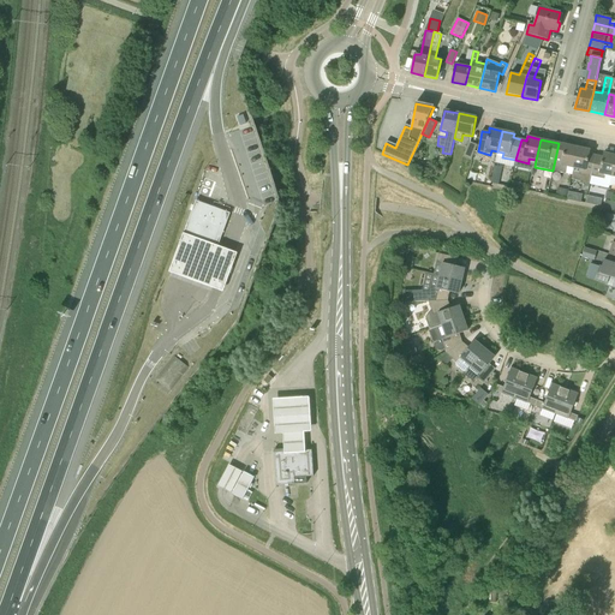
[(471,161),(477,144),(469,142),(463,157),(471,161)]
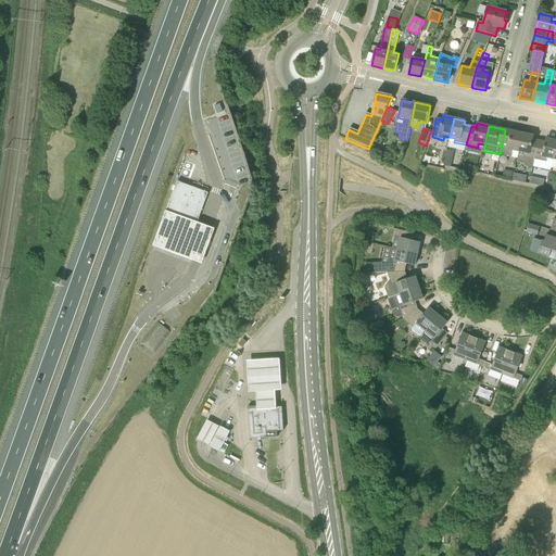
[(518,152),(522,133),(505,129),(500,154),(512,156),(513,151),(518,152)]
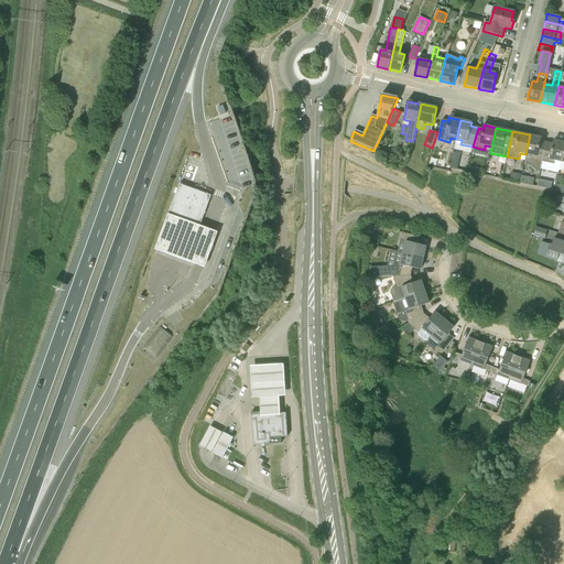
[(540,172),(542,162),(548,143),(541,141),(541,138),(530,134),(525,154),(523,164),(534,166),(538,172),(540,172)]
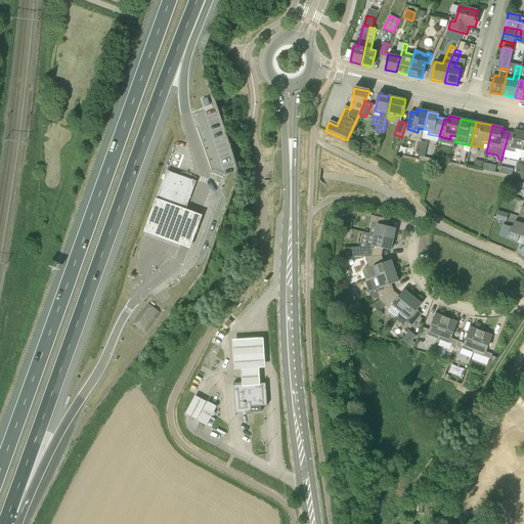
[(521,150),(523,139),(523,132),(514,130),(514,134),(509,133),(504,150),(515,154),(516,149),(521,150)]
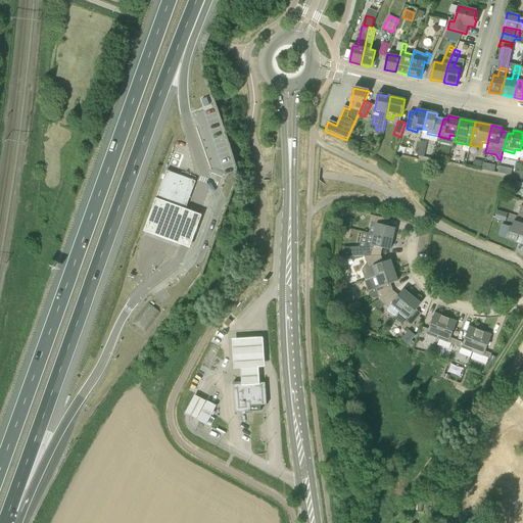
[(508,175),(510,169),(502,167),(501,173),(508,175)]
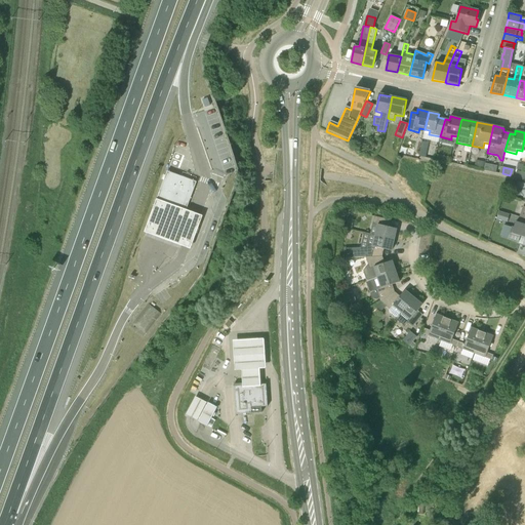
[(524,179),(524,172),(518,171),(516,177),(524,179)]
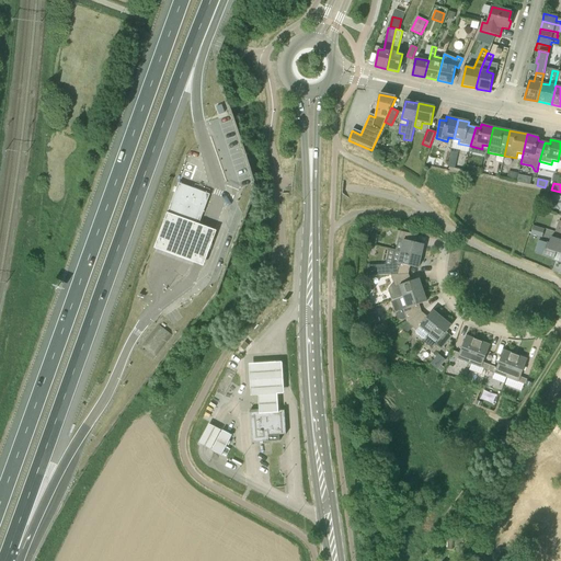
[(198,226),(199,225),(198,225),(209,195),(179,184),(167,215),(198,226)]
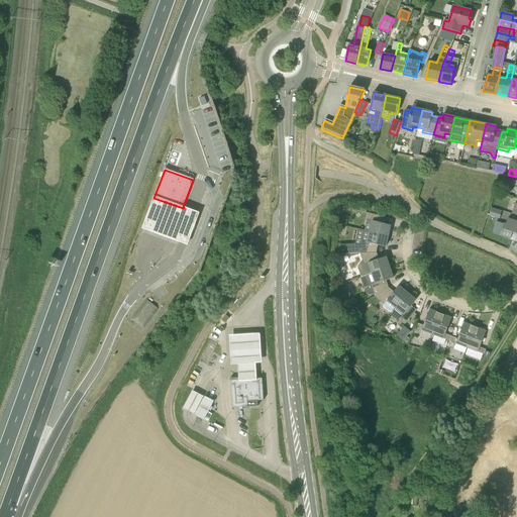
[(200,211),(154,195),(142,227),(188,243),(200,211)]
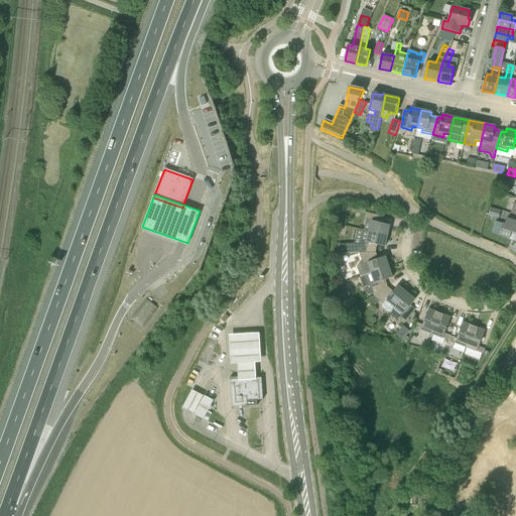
[(490,207),(488,215),(498,218),(500,210),(490,207)]
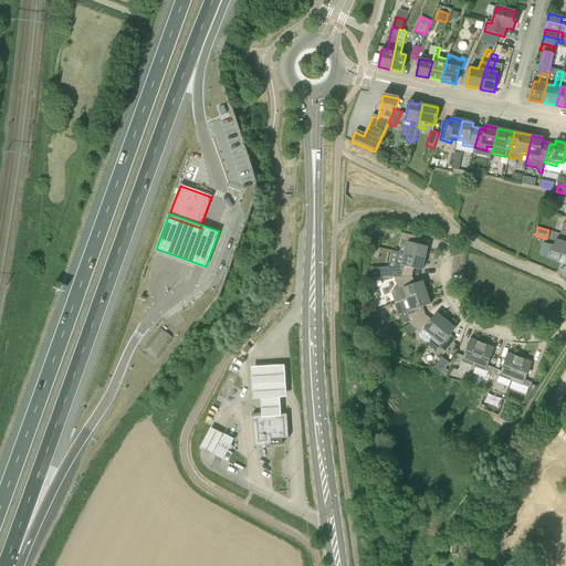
[(405,233),(400,253),(425,259),(428,247),(417,244),(418,237),(405,233)]
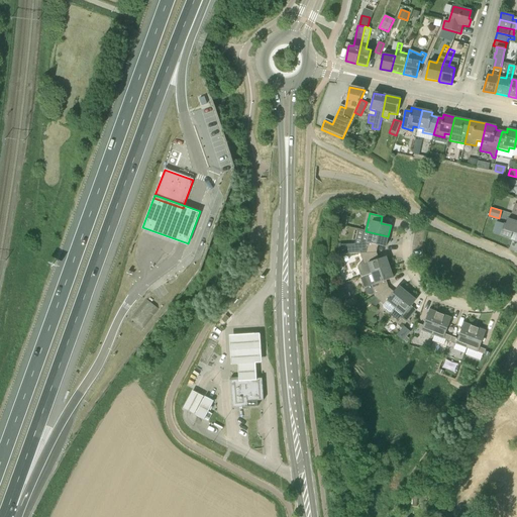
[(516,221),(508,219),(506,224),(504,224),(500,235),(510,238),(510,239),(516,241),(516,221)]
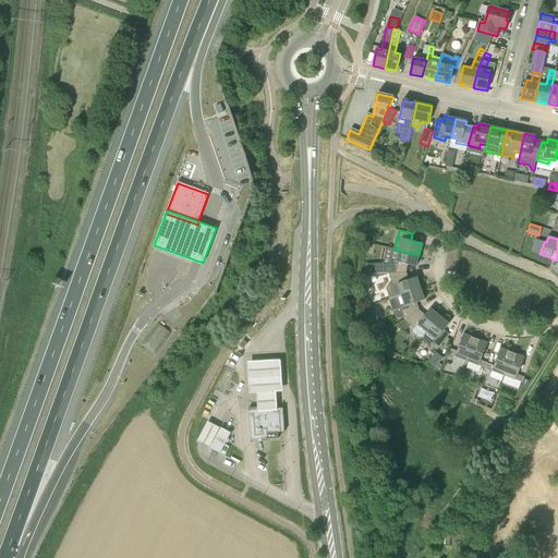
[(383,264),(390,265),(395,251),(386,249),(383,264)]
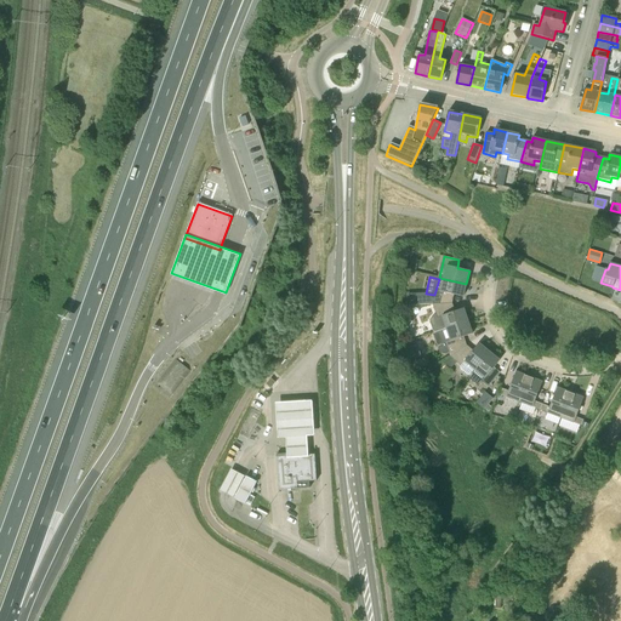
[(439,279),(434,295),(433,305),(449,303),(451,294),(463,297),(466,284),(439,278),(439,279)]
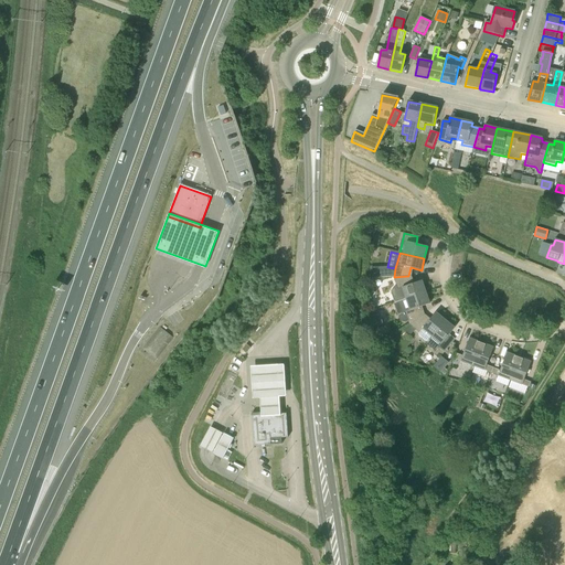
[(387,267),(370,268),(371,278),(394,277),(395,268),(387,267)]
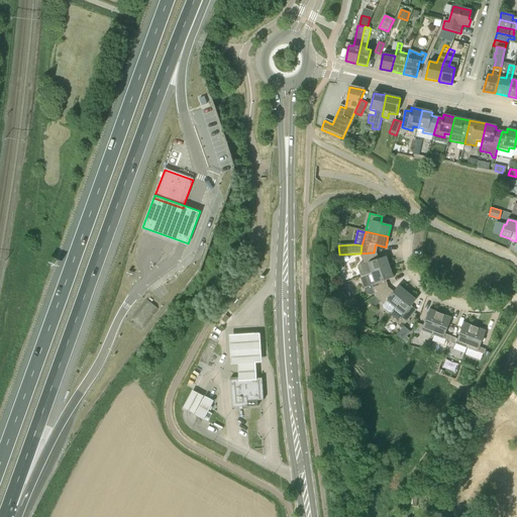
[(376,261),(374,252),(360,253),(363,261),(357,267),(360,278),(390,268),(386,256),(376,261)]
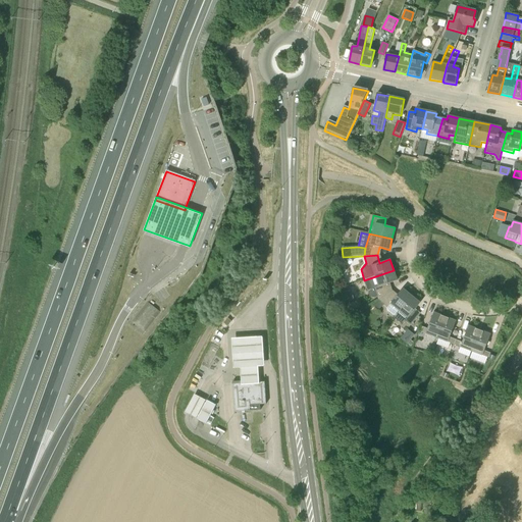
[(389,292),(387,284),(398,280),(394,270),(364,280),(367,291),(368,291),(370,297),(373,299),(378,297),(378,300),(389,292)]
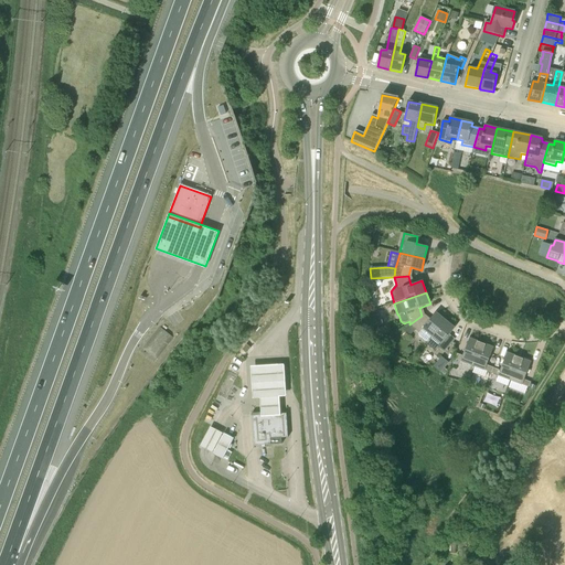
[(433,337),(446,320),(436,312),(428,321),(422,316),(409,324),(419,332),(423,329),(433,337)]
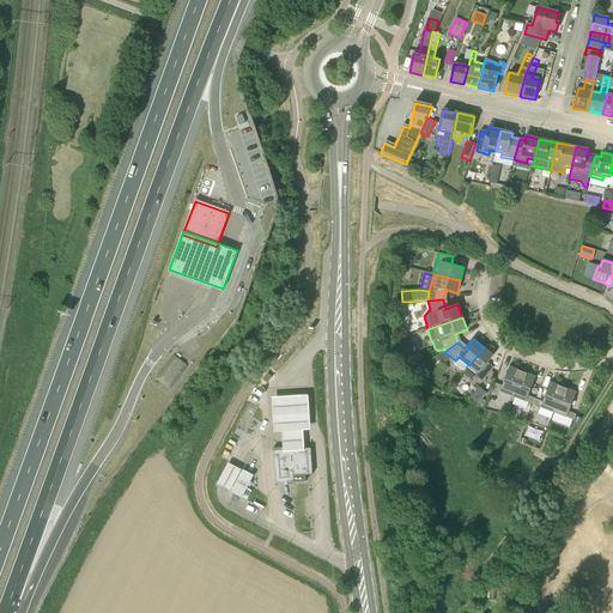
[(483,382),(492,371),(486,365),(493,356),(484,347),(469,365),(462,374),(472,382),(475,377),(483,382)]
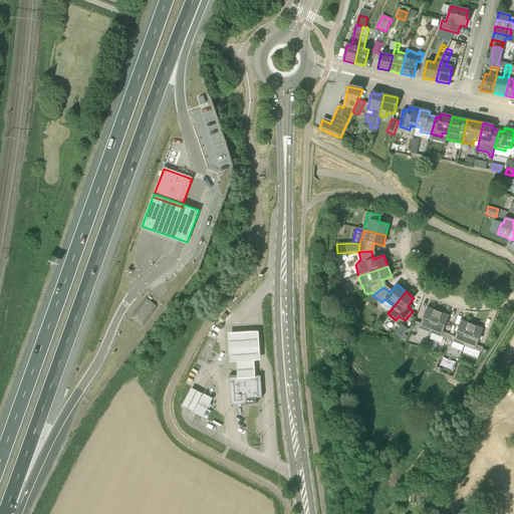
[(142,322),(155,305),(148,299),(135,317),(142,322)]
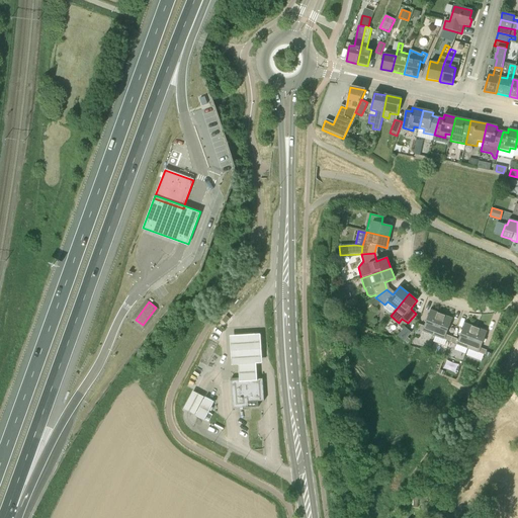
[(433,335),(441,315),(430,311),(424,326),(418,324),(416,329),(433,335)]
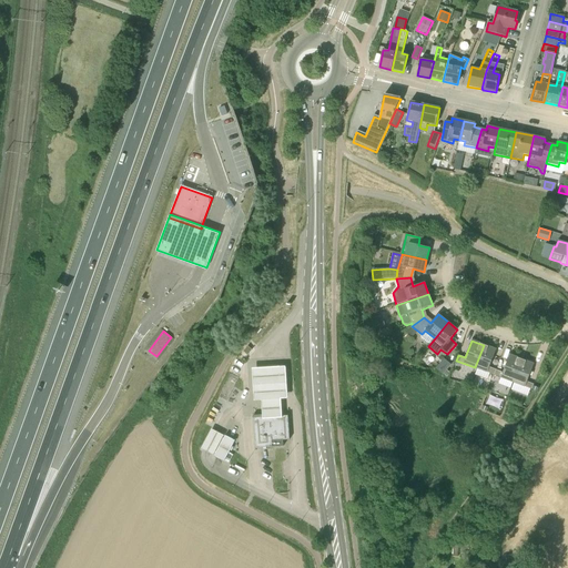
[(494,375),(496,369),(489,367),(496,350),(484,345),(475,367),(494,375)]
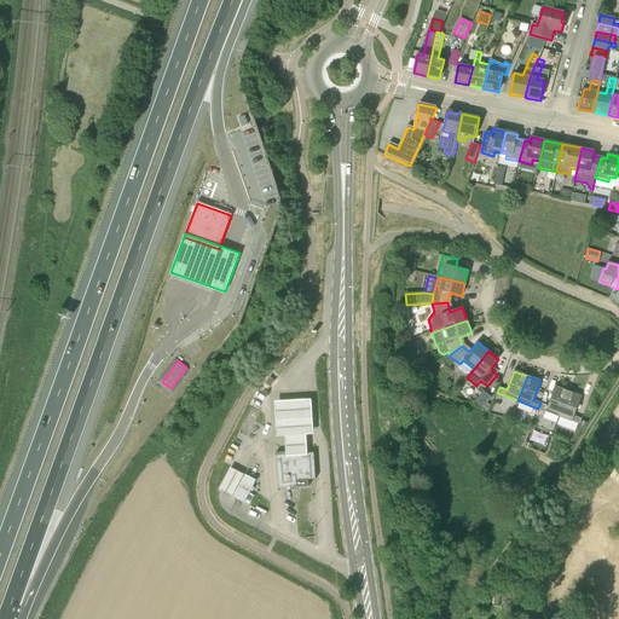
[(559,416),(568,392),(555,387),(548,405),(541,403),(538,409),(559,416)]
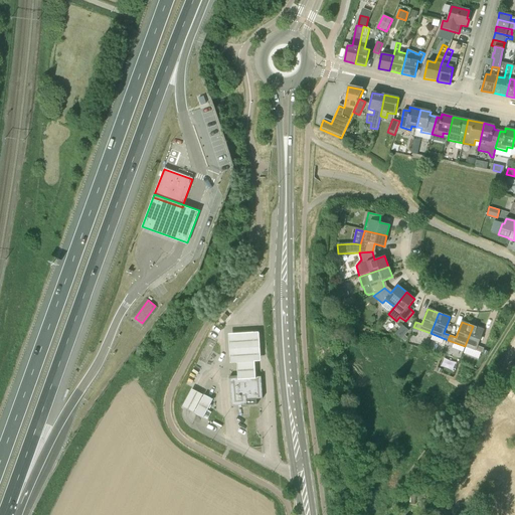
[(403,324),(399,329),(405,333),(409,328),(403,324)]
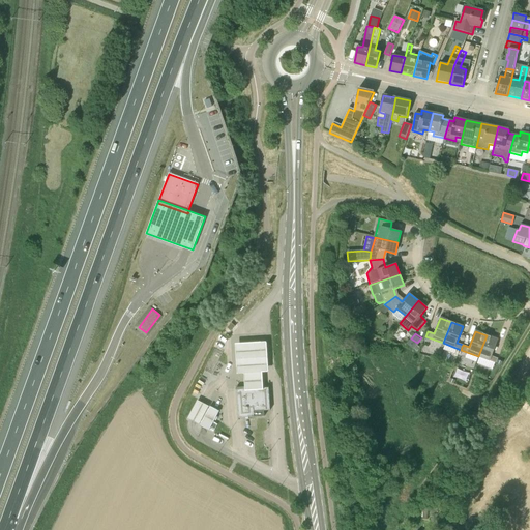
[(496,363),(498,358),(492,356),(498,340),(487,335),(478,356),(496,363)]
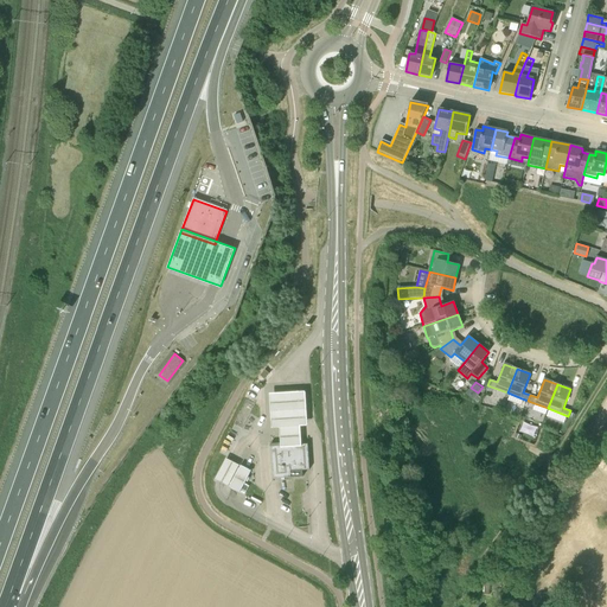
[(280,446),(301,445),(300,427),(307,427),(305,391),(268,394),(270,429),(279,428),(280,446)]
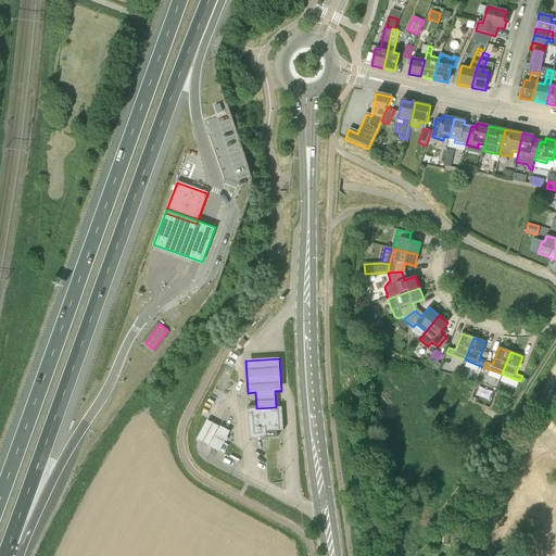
[(281,407),(276,407),(256,408),(250,408),(250,407),(249,407),(250,439),(266,438),(266,431),(285,430),(285,429),(283,429),(282,407),(282,405),(281,406),(281,407)]
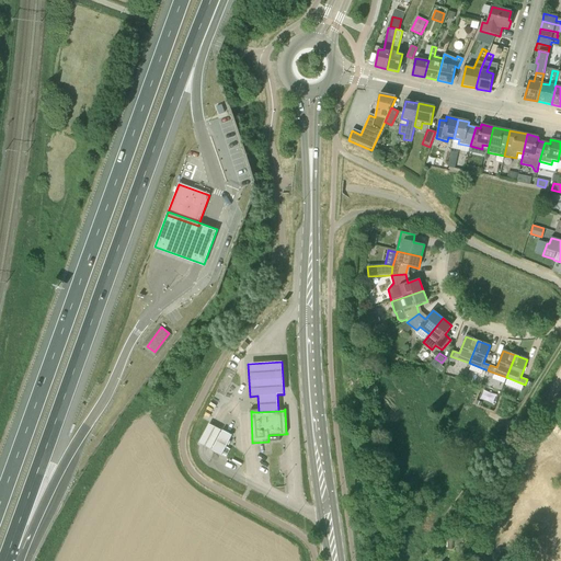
[(210,449),(220,430),(215,427),(209,424),(199,444),(204,446),(210,449)]
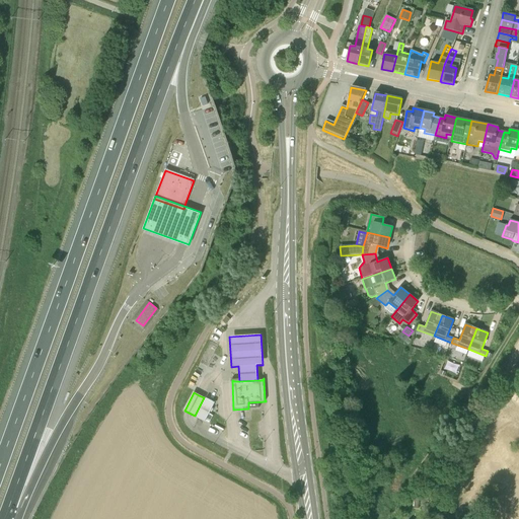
[(196,417),(197,418),(205,422),(214,402),(206,398),(196,417)]
